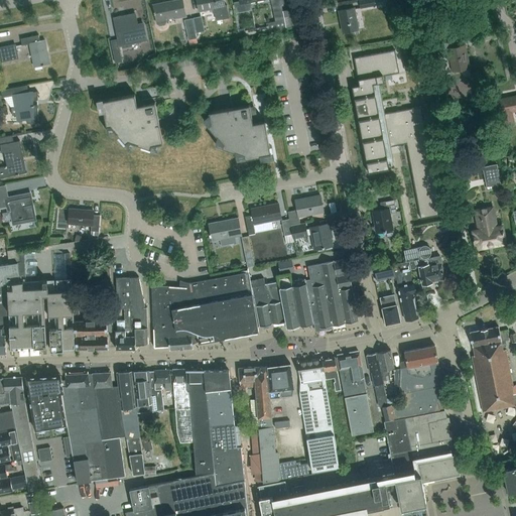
[(156,23),(160,25),(164,24),(166,21),(165,18),(173,17),(173,19),(185,16),(181,0),(175,0),(153,4),(154,11),(153,11),(154,14),(155,14),(156,23)]
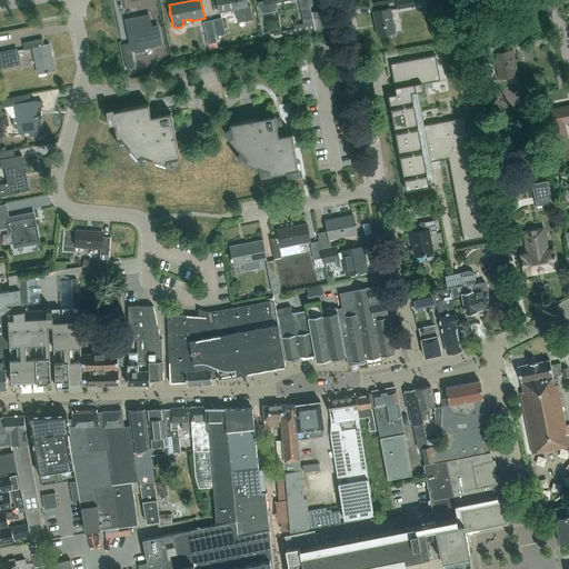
[(248,7),(246,0),(217,0),(219,12),(236,9),(238,22),(252,20),(250,6),(248,7)]
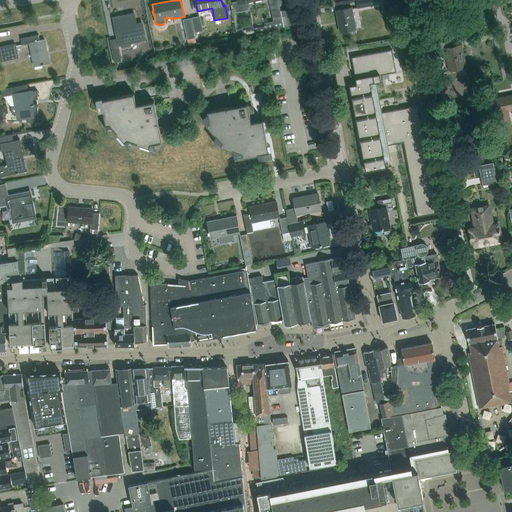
[(237,0),(238,2),(232,3),(234,13),(250,10),(248,2),(259,0),(268,0),(269,4),(270,4),(269,0),(237,0)]
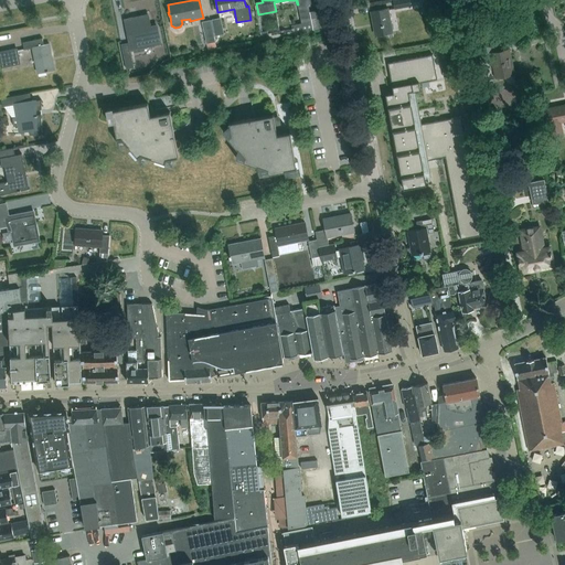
[(407,0),(398,0),(393,1),(394,9),(409,7),(407,0)]
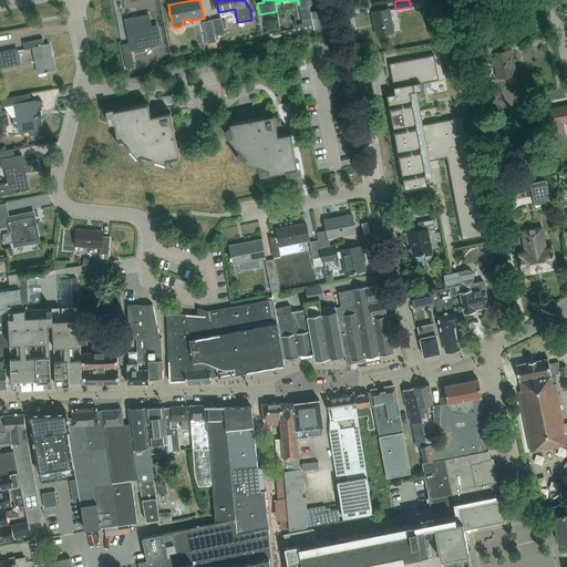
[(388,9),(371,12),(373,22),(374,22),(378,35),(393,32),(388,9)]
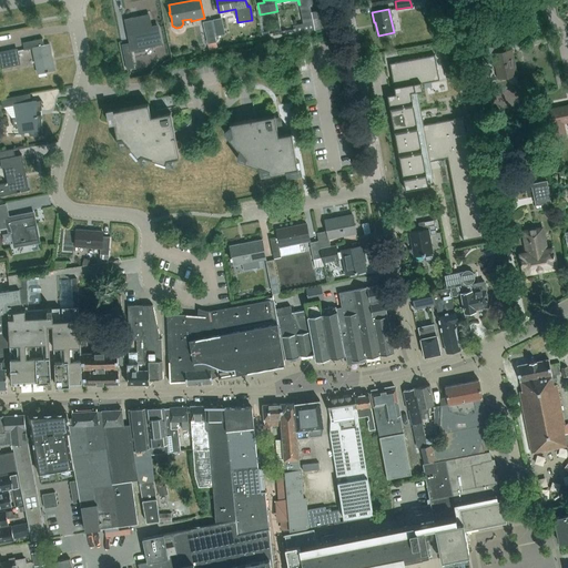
[(129,20),(132,38),(129,38),(130,43),(121,44),(127,69),(129,69),(134,68),(131,50),(154,46),(154,44),(161,43),(158,26),(151,27),(150,20),(149,14),(138,17),(138,18),(129,20)]
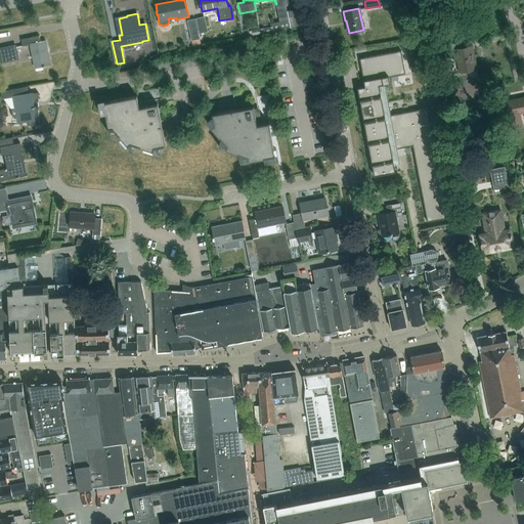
[(205,16),(197,18),(199,33),(207,32),(205,16)]
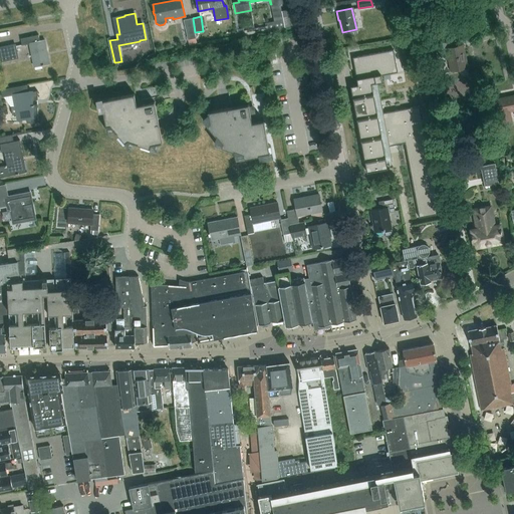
[(196,38),(192,18),(183,19),(188,40),(196,38)]
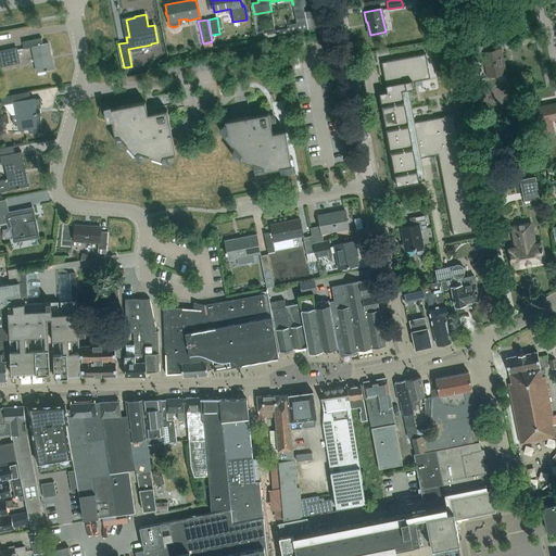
[(307,29),(306,21),(289,24),(290,33),(307,29)]
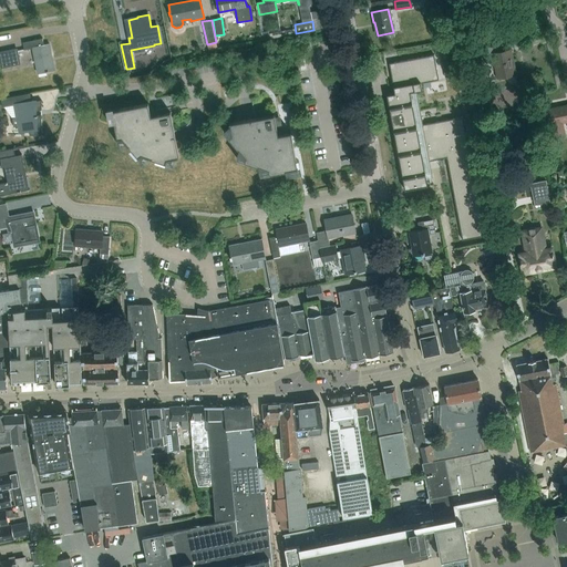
[(42,39),(23,42),(24,49),(32,48),(38,73),(54,70),(49,43),(44,44),(42,39)]
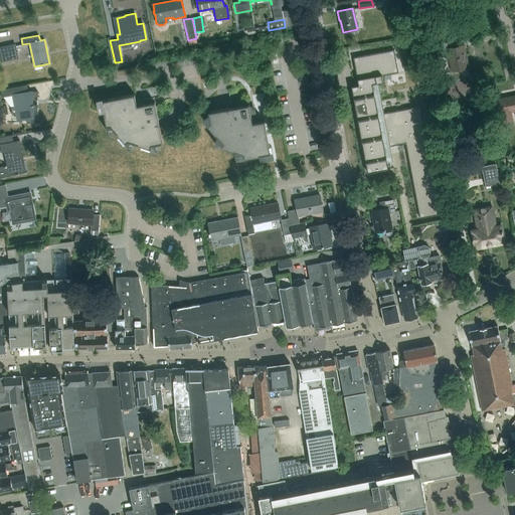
[(457,41),(439,45),(441,58),(449,57),(451,70),(470,66),(466,46),(458,47),(457,41)]
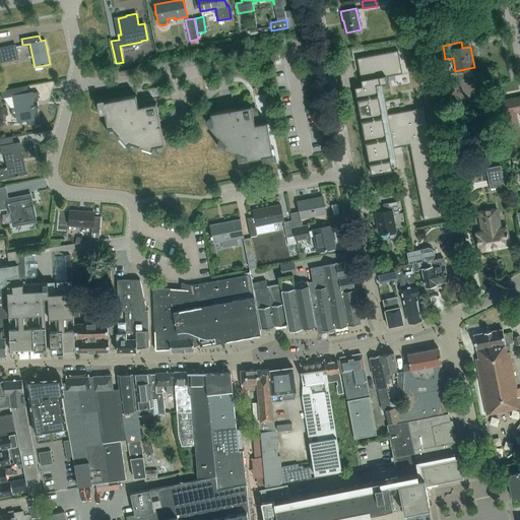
[(19,58),(16,47),(0,49),(0,51),(2,62),(19,58)]
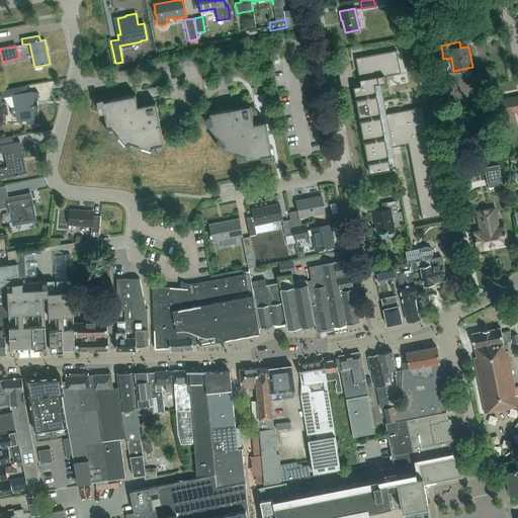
[(413,47),(403,49),(406,66),(416,64),(413,47)]
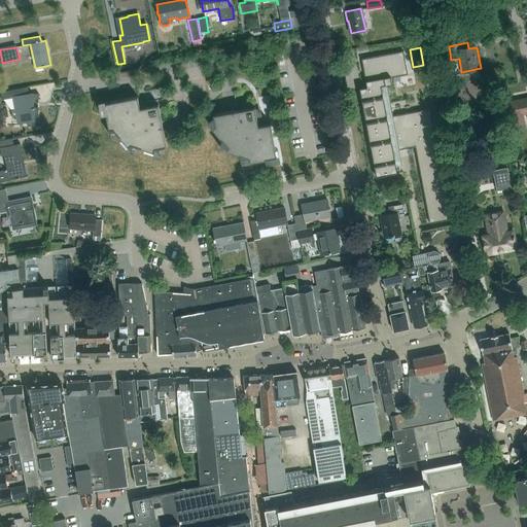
[(366,86),(359,88),(377,176),(397,173),(396,166),(393,150),(398,149),(415,146),(429,223),(451,219),(430,108),(393,115),(387,84),(392,83),(390,77),(408,74),(403,50),(361,59),(366,86)]
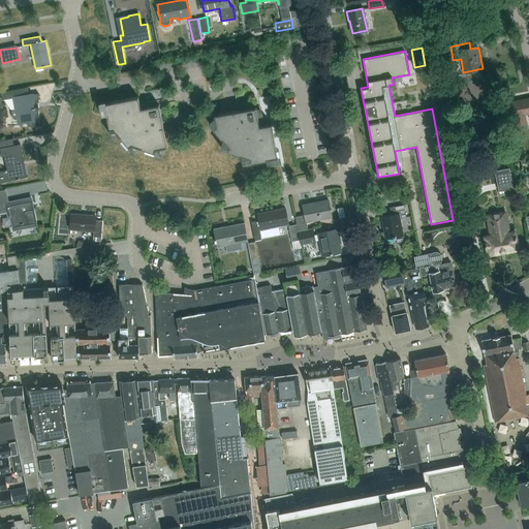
[(38,126),(38,106),(35,107),(33,106),(32,103),(38,102),(38,93),(31,94),(25,95),(24,88),(28,87),(0,91),(0,93),(1,100),(13,97),(16,109),(10,110),(12,118),(17,117),(18,123),(26,122),(27,126),(38,126)]
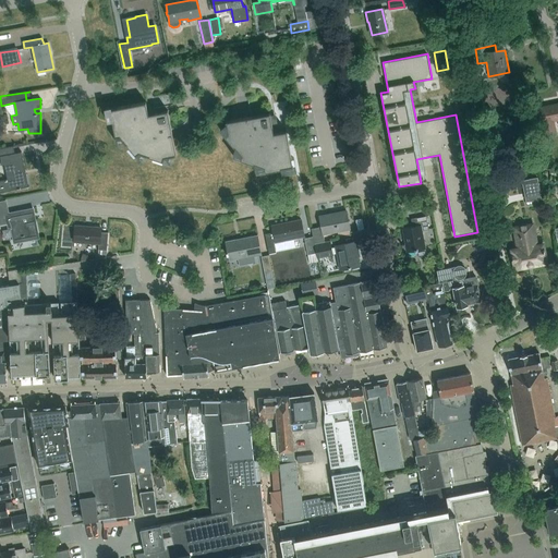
[(146,101),(110,109),(117,144),(118,144),(117,141),(122,138),(141,160),(142,160),(140,157),(143,154),(170,162),(167,161),(169,156),(177,155),(168,110),(148,114),(146,101)]
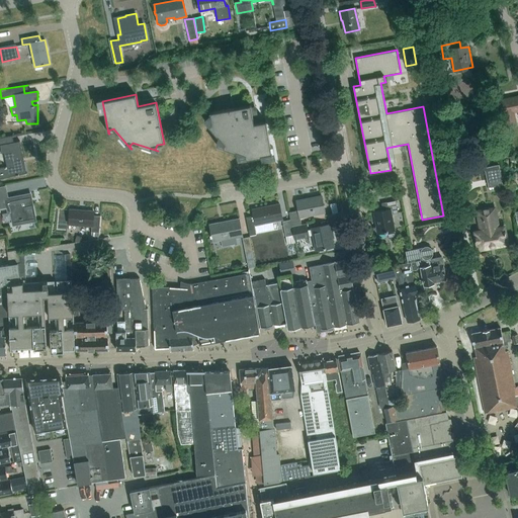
[(517,97),(500,101),(502,114),(504,113),(506,126),(515,124),(513,112),(517,110),(517,97)]
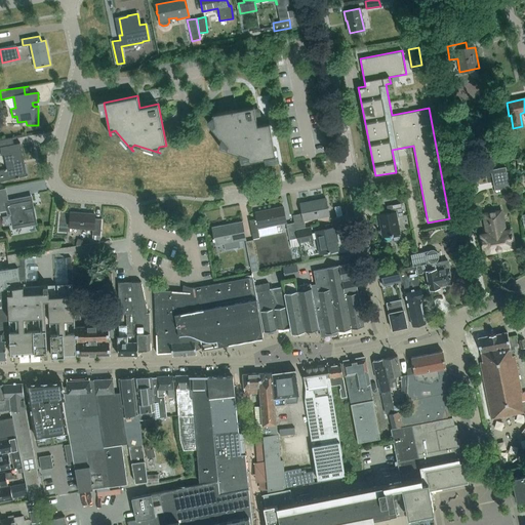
[(213,121),(209,124),(207,122),(225,143),(223,148),(219,147),(244,156),(245,161),(242,162),(275,156),(269,123),(257,125),(254,107),(212,114),(213,121)]
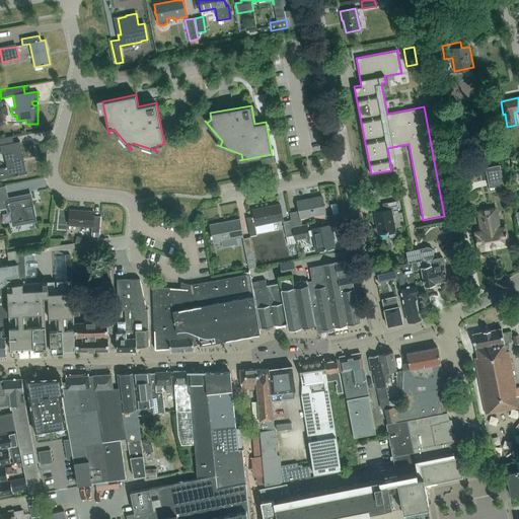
[(509,133),(502,135),(505,145),(511,144),(509,133)]
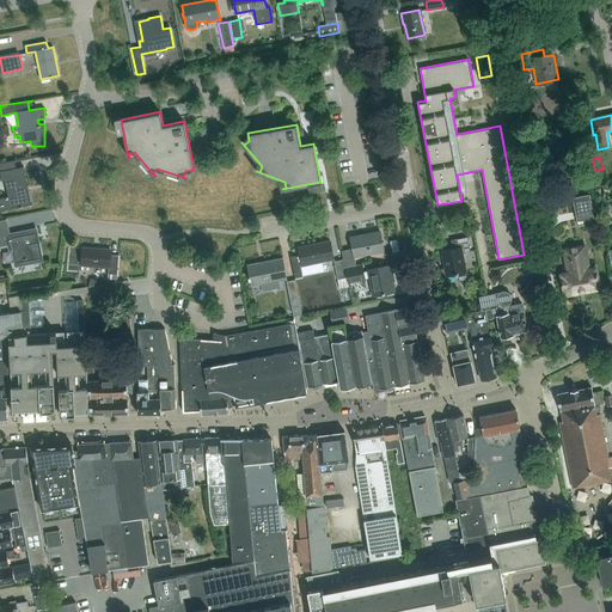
[(30,204),(23,166),(16,167),(14,160),(0,161),(0,172),(1,181),(4,181),(7,196),(0,197),(0,210),(11,209),(10,208),(18,207),(19,207),(22,207),(22,206),(30,204)]
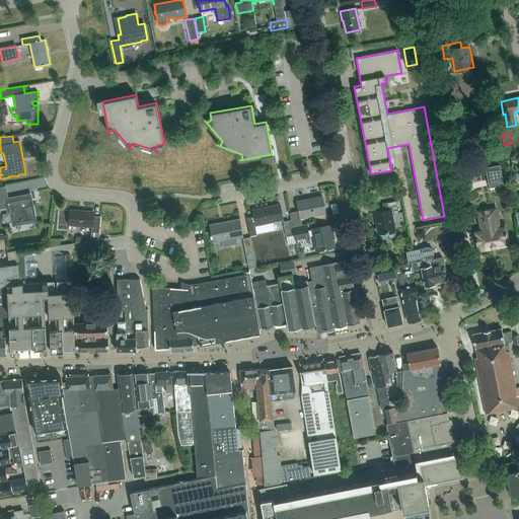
[(500,166),(486,169),(490,188),(503,184),(500,166)]
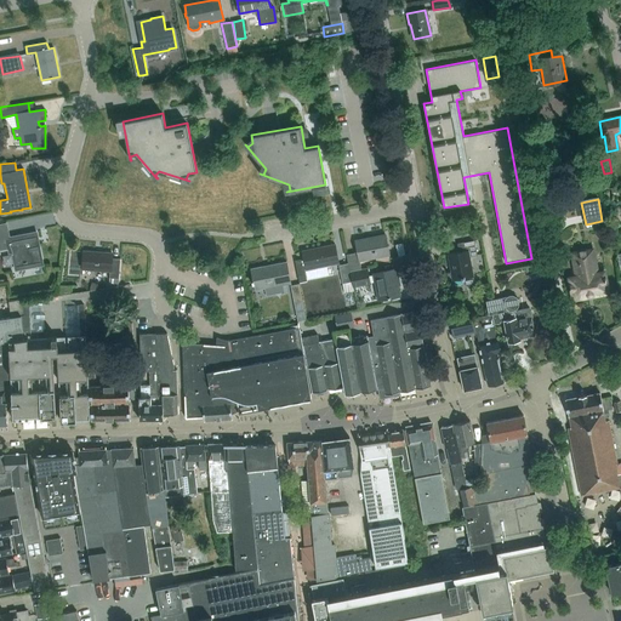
[(11,238),(0,239),(0,249),(11,248),(16,269),(26,268),(26,263),(28,263),(28,262),(33,261),(33,263),(43,262),(36,232),(11,238)]
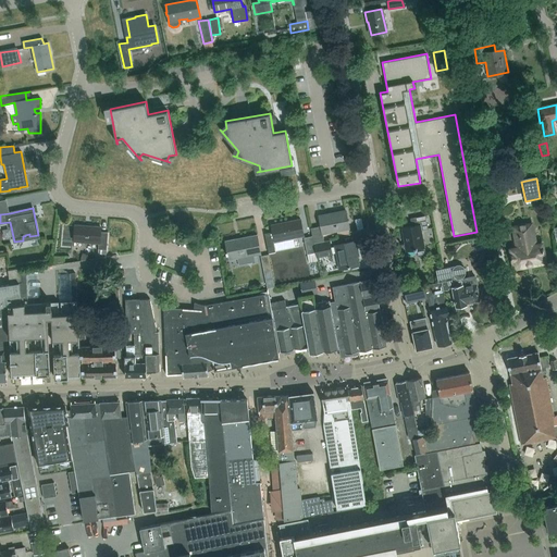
[(322,234),(349,229),(346,210),(319,215),(321,226),(310,229),(312,236),(313,244),(324,242),(322,234)]
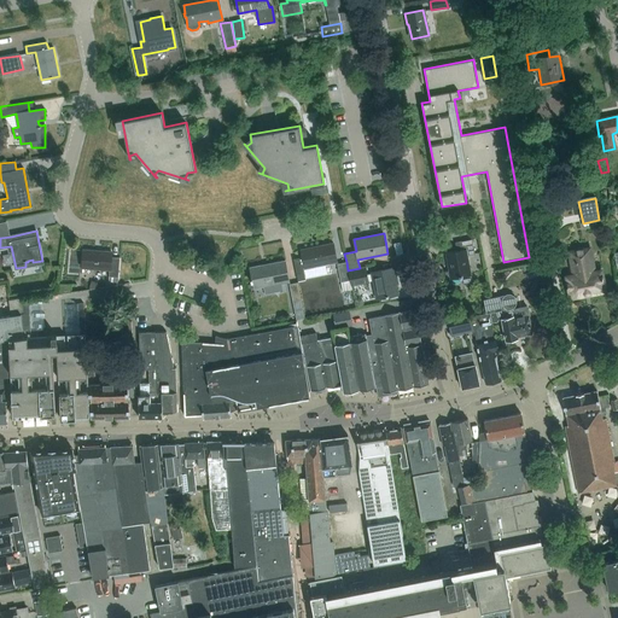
[(467,256),(476,254),(472,239),(455,243),(456,251),(445,252),(449,269),(447,272),(448,275),(450,278),(450,279),(459,278),(461,278),(462,283),(465,285),(471,284),(472,281),(467,256)]
